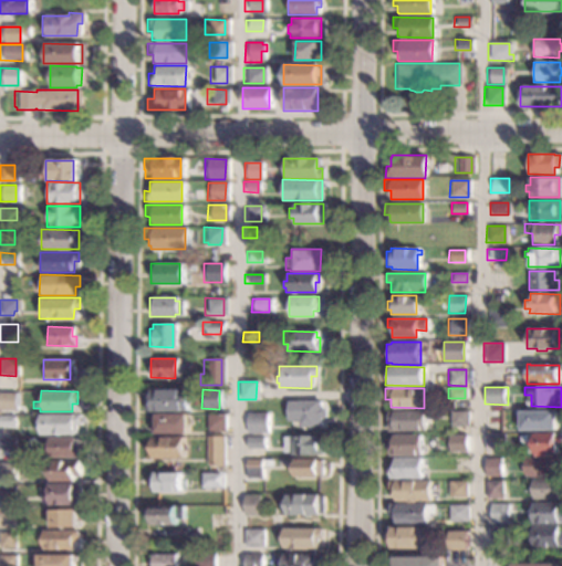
[(186,411),(144,411),(144,390),(187,390),(186,411)]
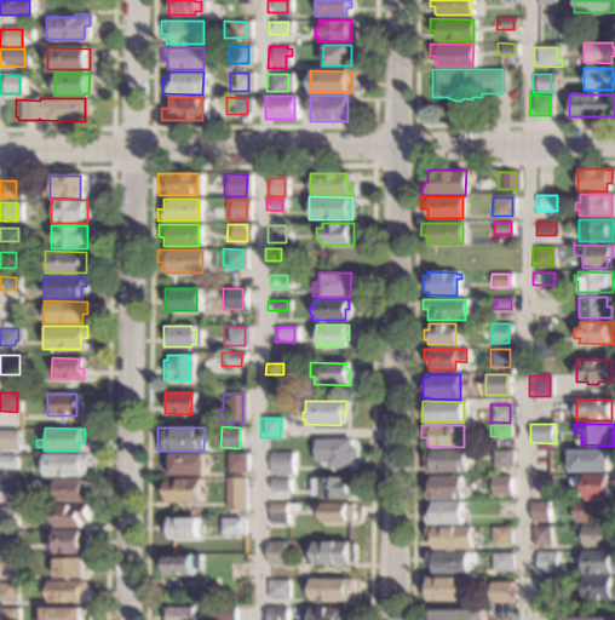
[(11,451),(0,451),(0,434),(11,434),(11,451)]
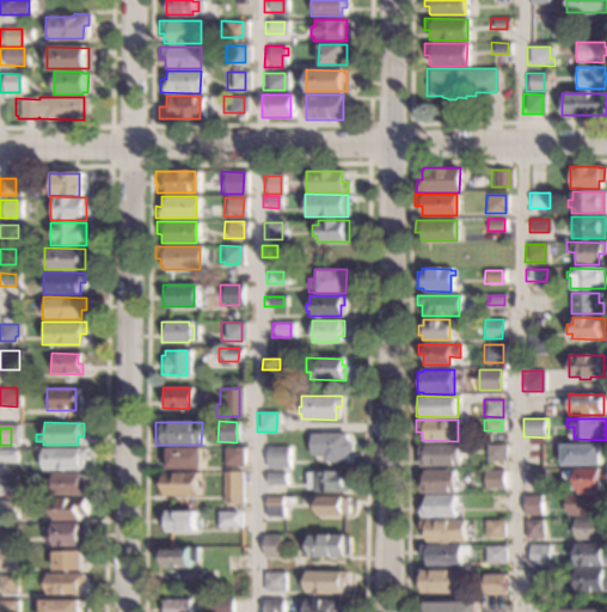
[(344,441),(349,441),(348,452),(344,452),(344,461),(320,461),(320,456),(308,456),(308,434),(344,433),(344,441)]
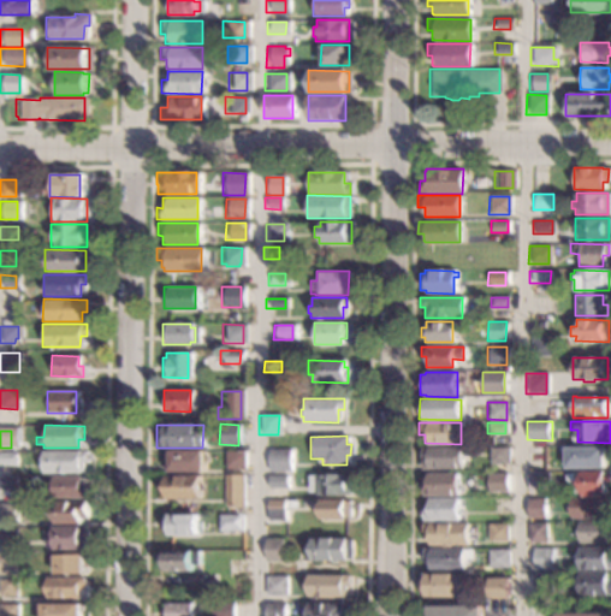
[(461,468),(420,468),(420,448),(461,448),(461,468)]
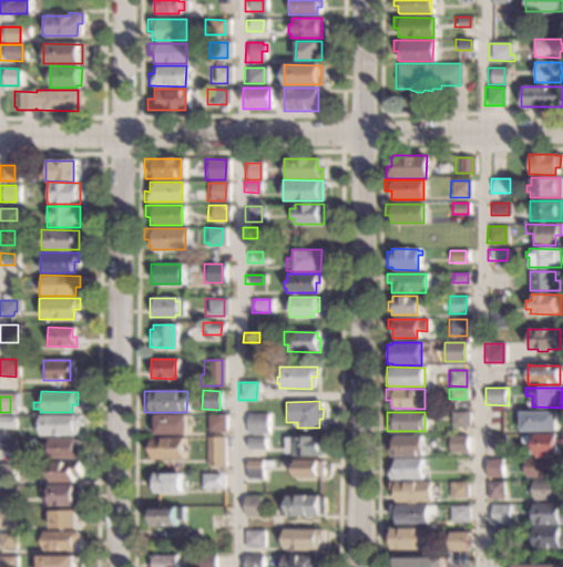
[(467,412),(467,428),(449,428),(449,412),(467,412)]
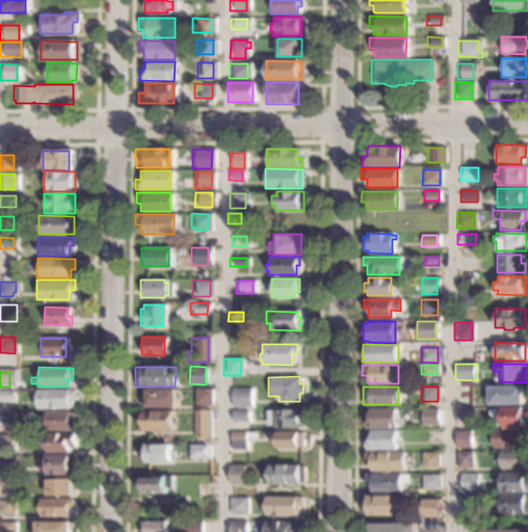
[(522,404),(489,403),(489,387),(522,387),(522,404)]
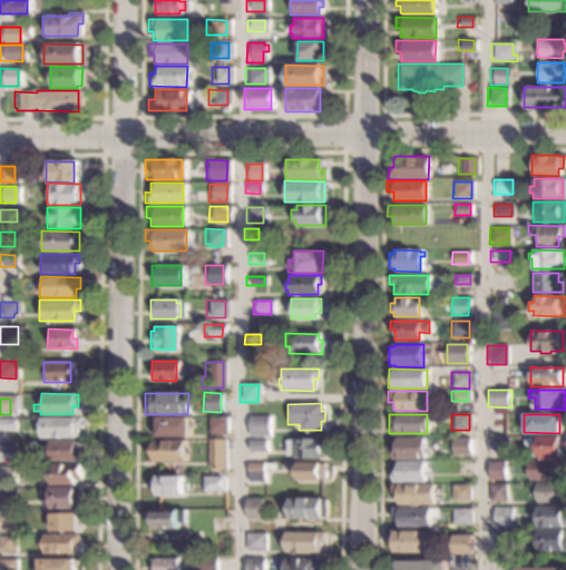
[(78,428),(72,428),(72,438),(37,438),(38,416),(78,416),(78,428)]
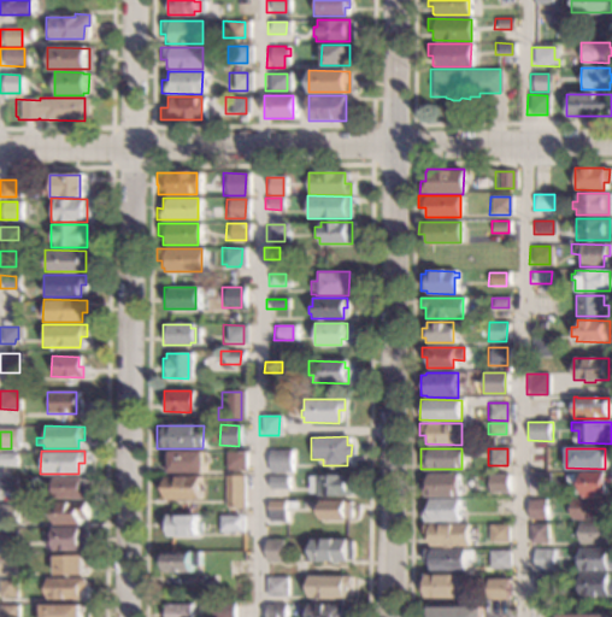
[(202,472),(163,472),(163,451),(202,451),(202,472)]
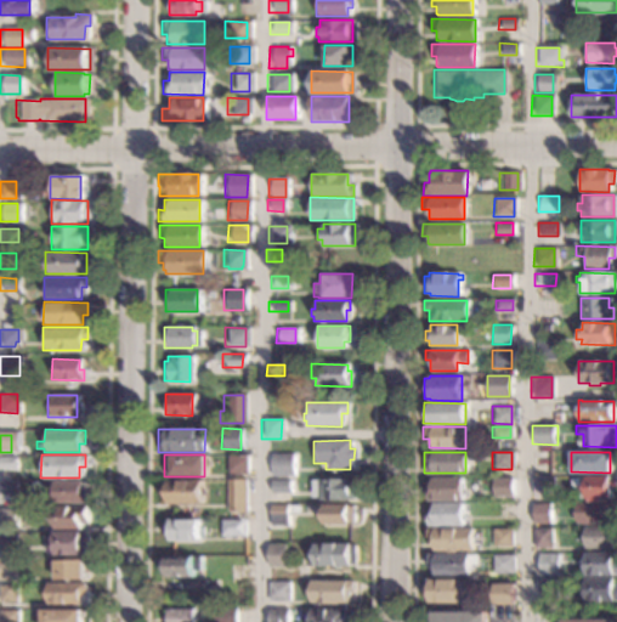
[(290,475),(269,475),(269,454),(290,454),(290,475)]
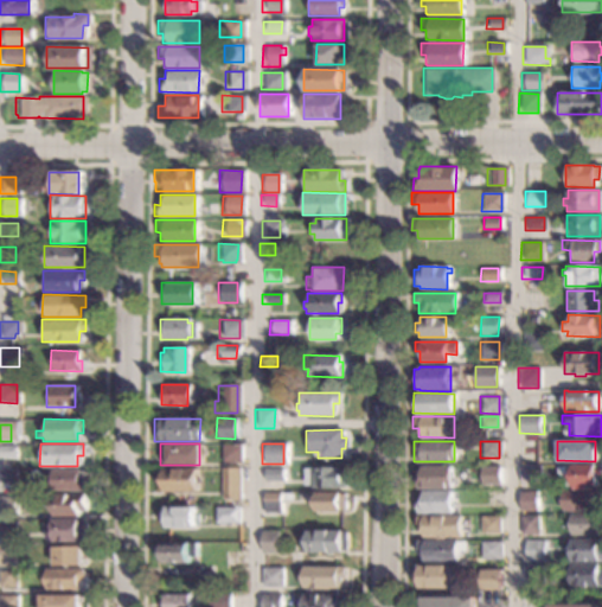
[(238,462),(219,462),(221,445),(238,445),(238,462)]
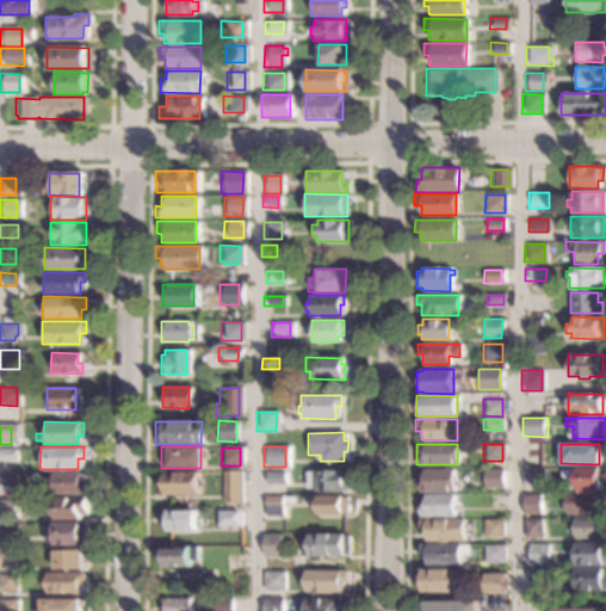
[(13,462),(0,462),(0,449),(14,449),(13,462)]
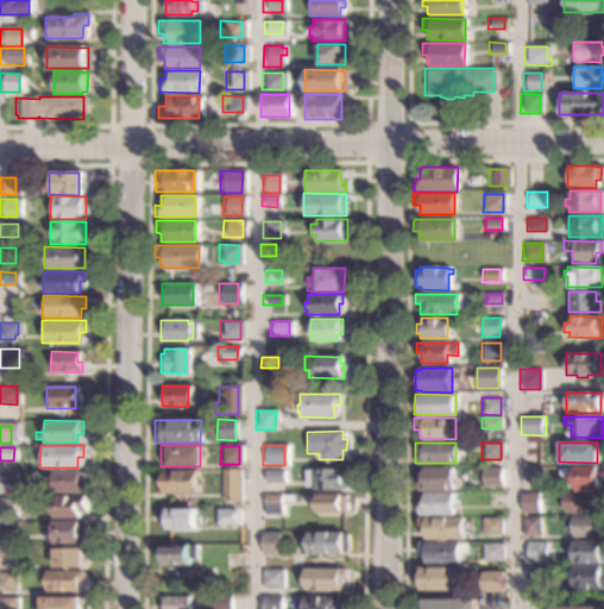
[(542,487),(518,487),(520,466),(542,468),(542,487)]
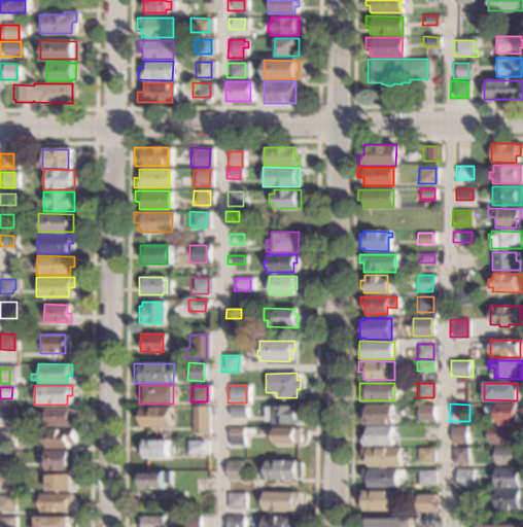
[(522,412),(517,412),(517,422),(509,422),(509,424),(497,424),(497,422),(491,422),(491,411),(487,411),(487,405),(490,405),(490,403),(522,403),(522,412)]
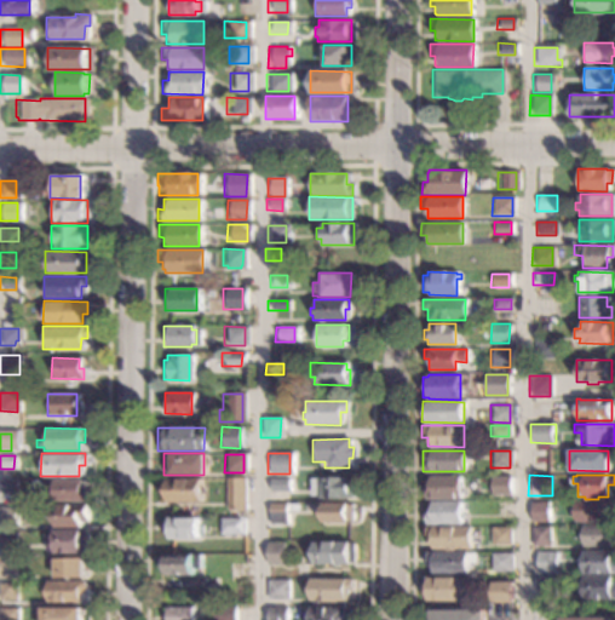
[(459,499),(423,499),(423,486),(429,486),(429,476),(459,476),(459,499)]
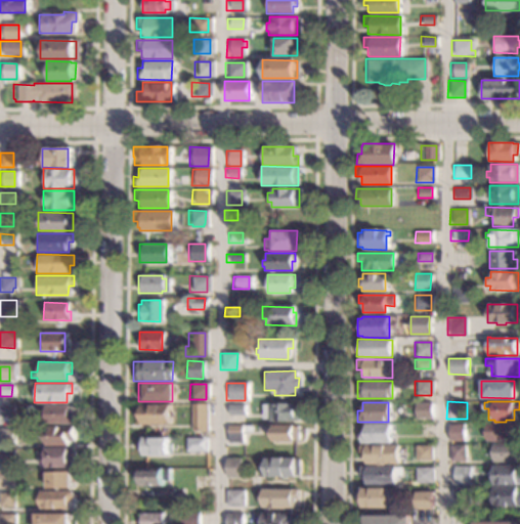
[(430,419),(415,419),(415,402),(430,403),(430,419)]
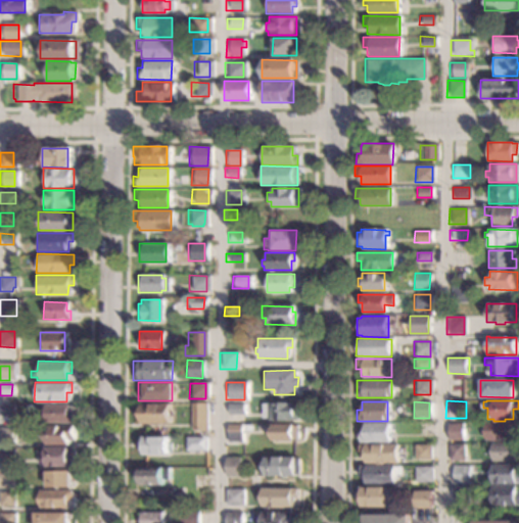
[(204,430),(189,430),(189,402),(204,403),(204,430)]
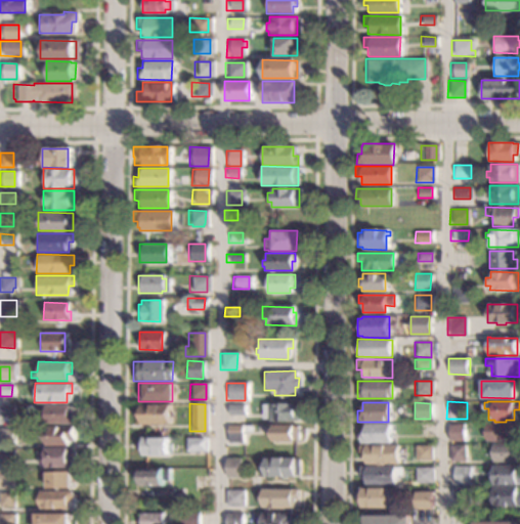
[(242,416),(226,416),(226,403),(242,404),(242,416)]
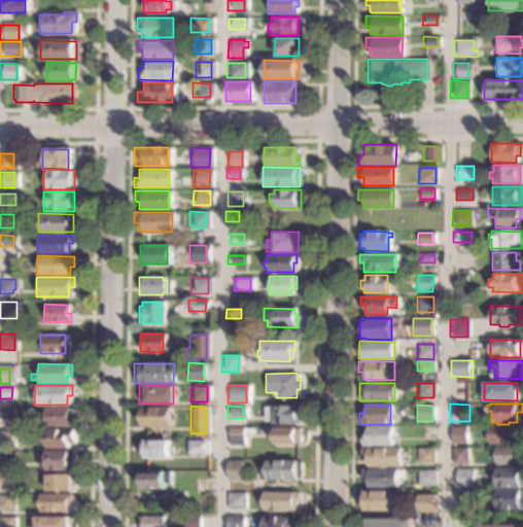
[(288,409),(299,409),(299,423),(268,423),(268,421),(262,421),(262,407),(269,407),(269,406),(288,406),(288,409)]
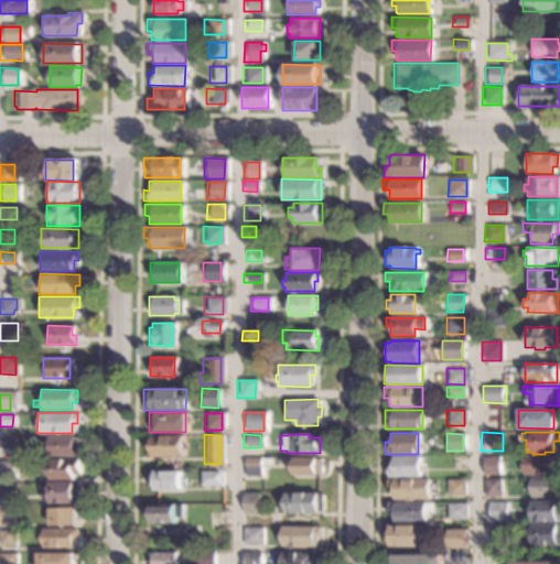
[(12,447),(0,447),(0,436),(12,436),(12,447)]
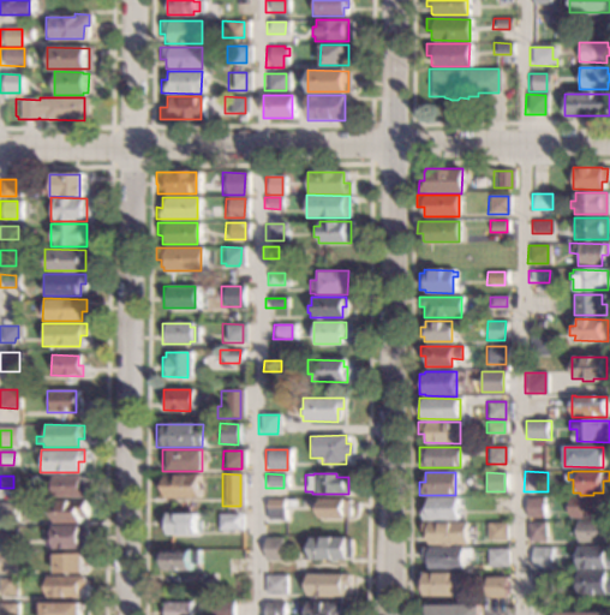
[(78,484),(83,484),(83,497),(49,497),(49,476),(78,476),(78,484)]
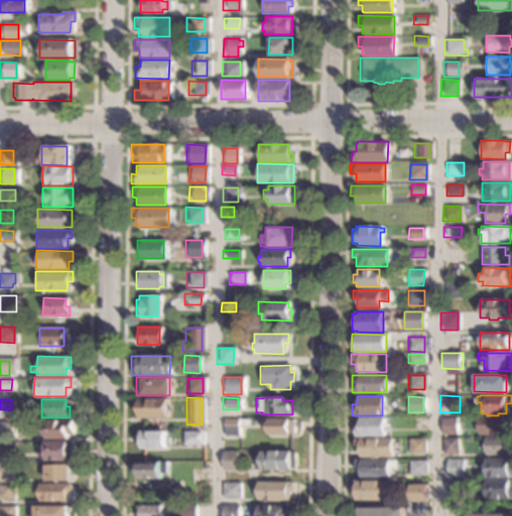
[(165,417),(136,417),(136,399),(165,399),(165,417)]
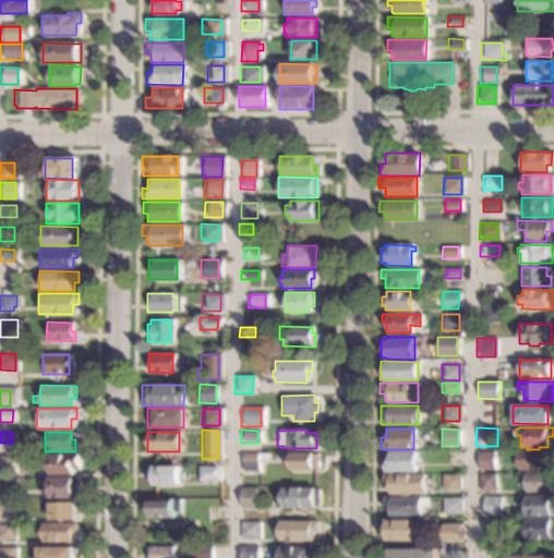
[(553,460),(549,460),(549,470),(517,470),(517,449),(553,450),(553,460)]
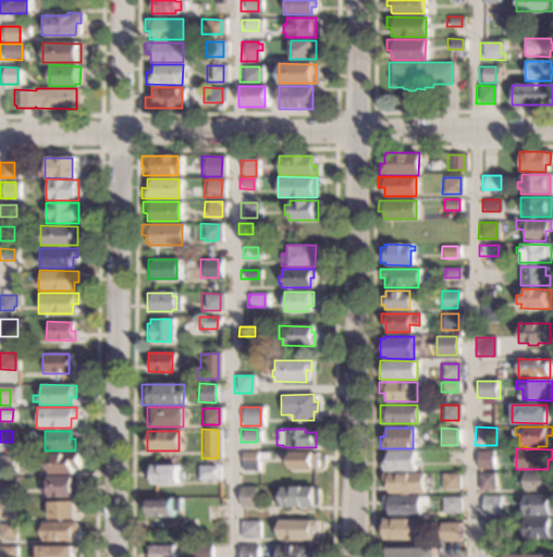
[(413,471),(380,471),(381,459),(386,459),(386,450),(413,450),(413,471)]
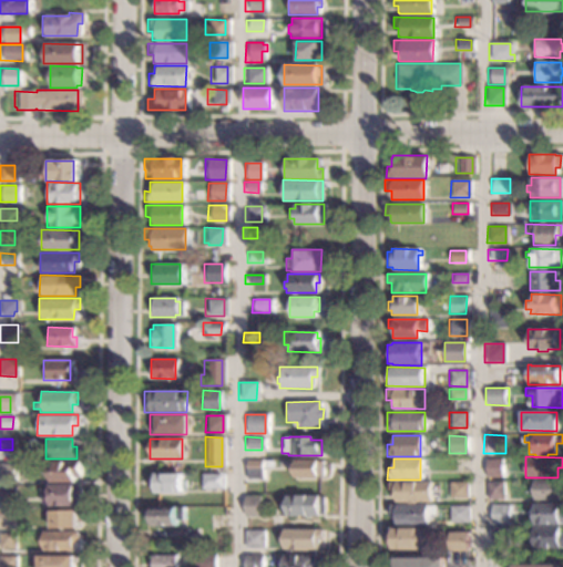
[(501,475),(485,475),(485,459),(501,459),(501,475)]
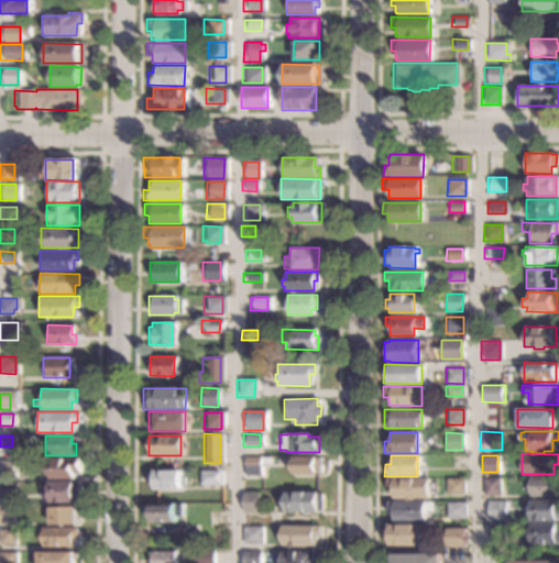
[(258,476),(243,476),(243,456),(258,456),(258,476)]
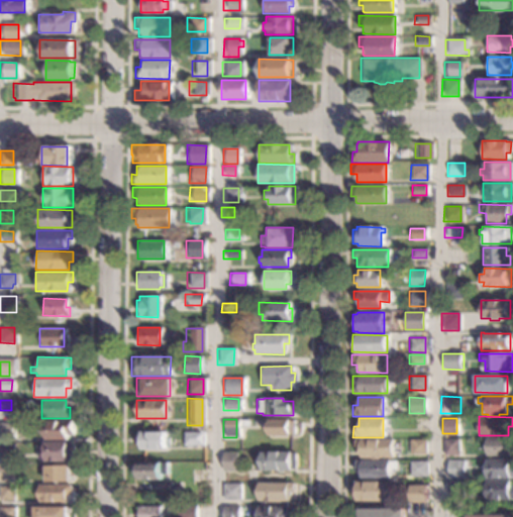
[(292,435),(267,435),(267,433),(264,433),(264,424),(267,424),(267,419),(292,420),(292,435)]
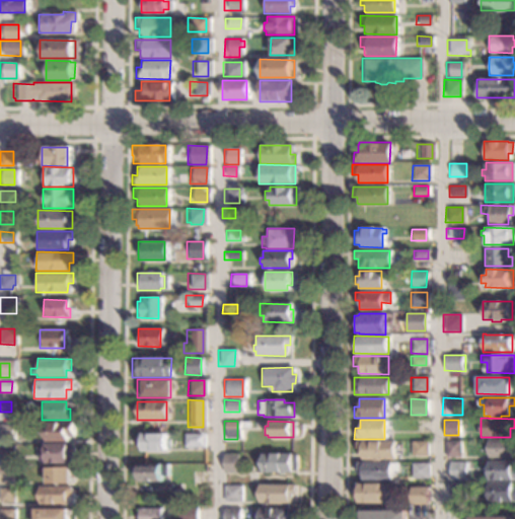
[(70,435),(65,435),(65,442),(42,442),(43,422),(70,422),(70,435)]
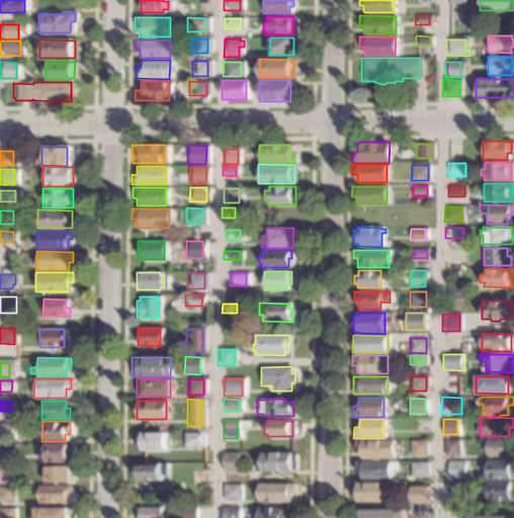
[(11,439),(0,438),(0,423),(11,423),(11,439)]
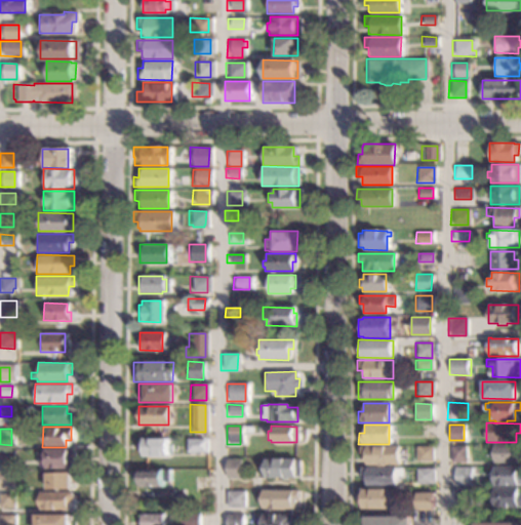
[(204,452),(185,452),(185,438),(204,439),(204,452)]
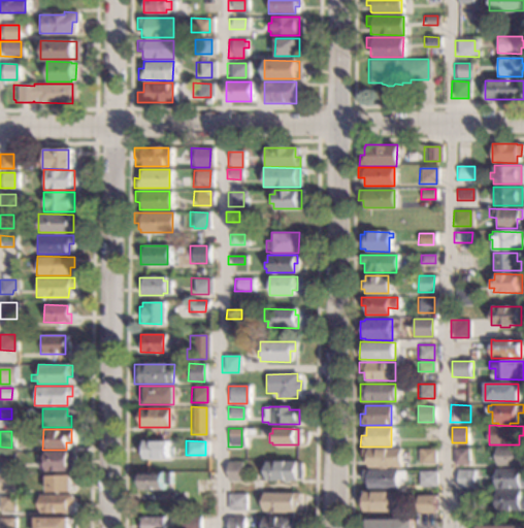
[(166,459),(141,459),(141,454),(137,454),(138,441),(166,441),(166,459)]
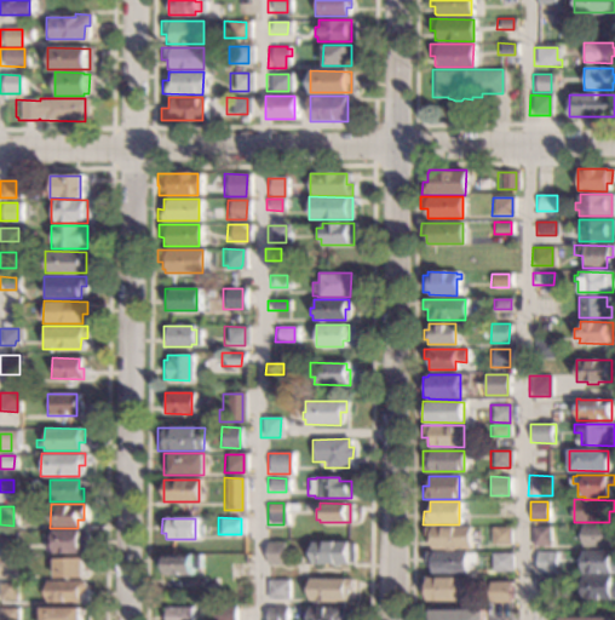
[(609,530),(614,530),(614,540),(609,540),(609,546),(581,546),(581,524),(609,524),(609,530)]
